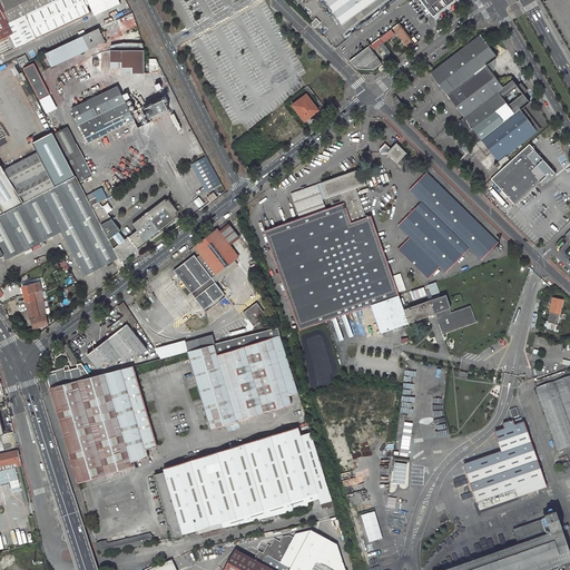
[(0,0),(0,5),(9,23),(13,32),(10,35),(17,47),(90,11),(85,0),(0,0)]
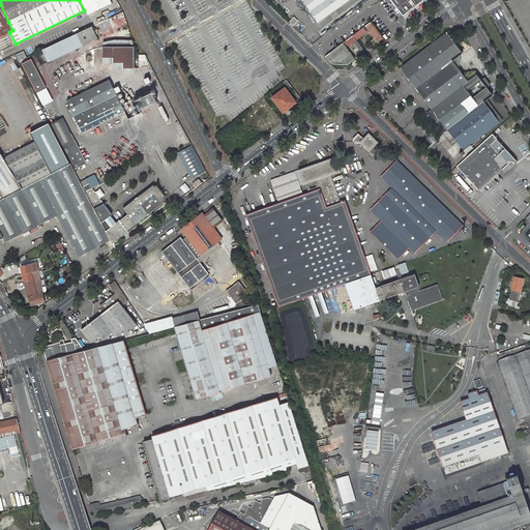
[(302,0),(319,22),(349,0),(302,0)]
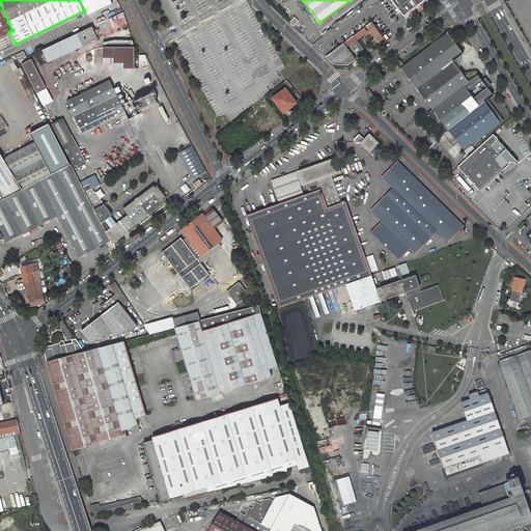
[(391,0),(401,12),(401,11),(404,15),(423,0),(391,0)]
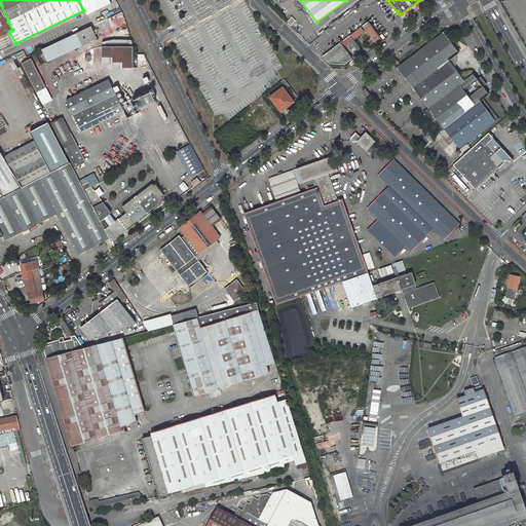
[(0,36),(9,32),(12,30),(8,22),(0,4),(0,36)]
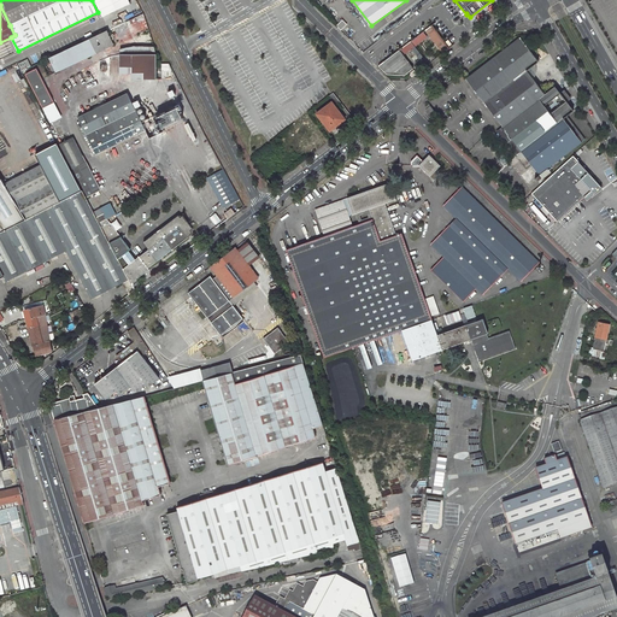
[(347,24),(342,19),(336,25),(341,30),(347,24)]
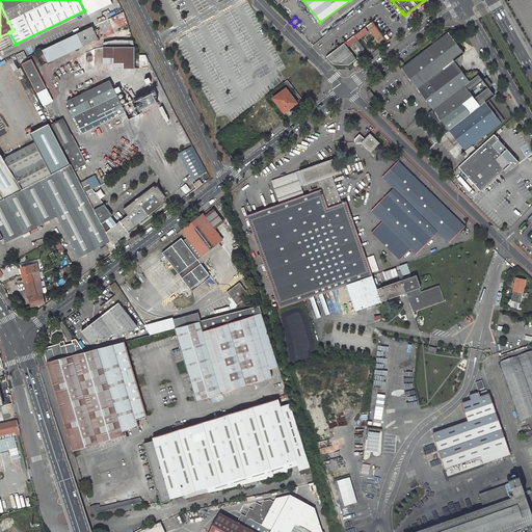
[(387,42),(371,22),(367,26),(381,46),(387,42)]
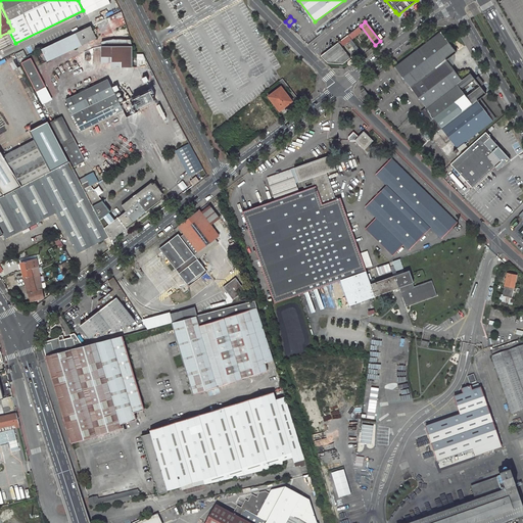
[(48,59),(98,36),(92,25),(42,48),(48,59)]
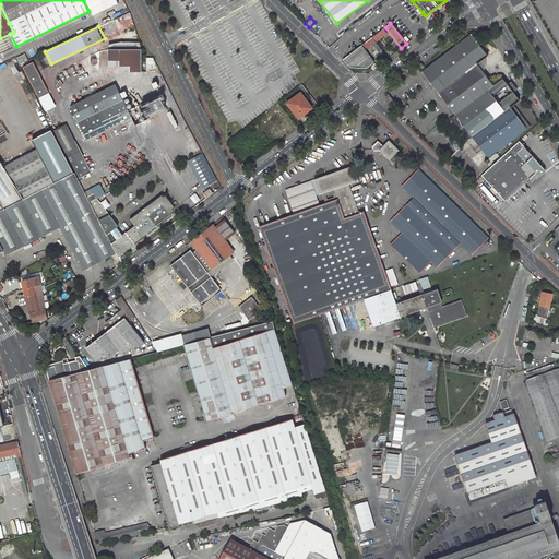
[(379,33),(360,46),(364,50),(370,45),(377,54),(381,50),(373,42),(381,36),(379,33)]
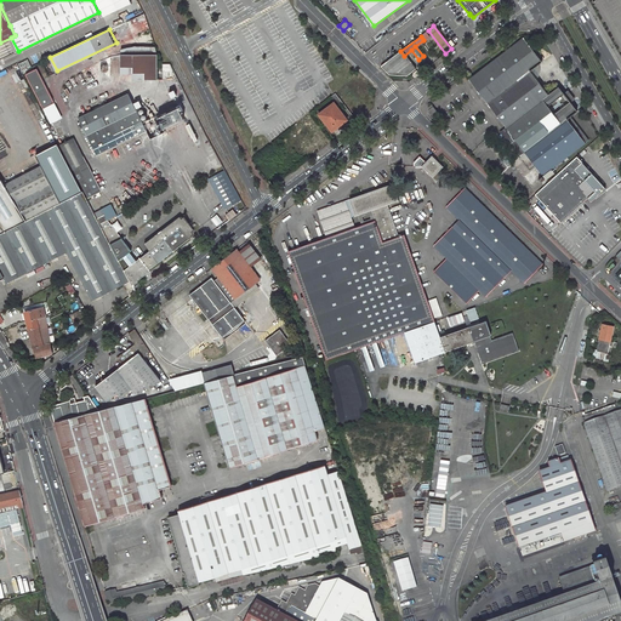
[(468,80),(506,127),(558,89),(524,39),(468,80)]
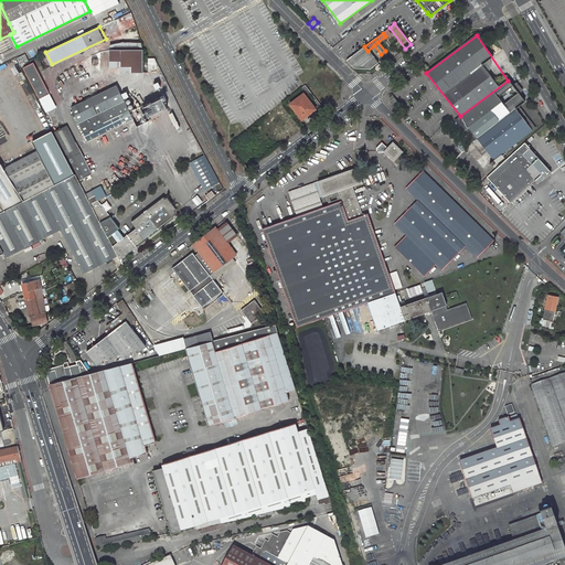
[(121,71),(144,71),(142,46),(120,48),(120,43),(108,43),(109,66),(121,66),(121,71)]
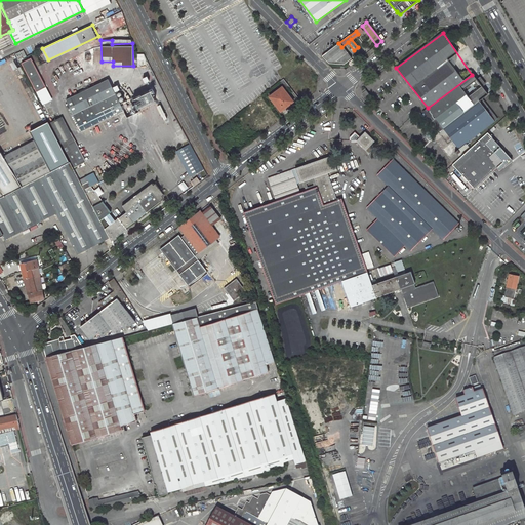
[(345,66),(351,61),(341,47),(338,43),(324,53),(322,56),(329,64),(345,66)]
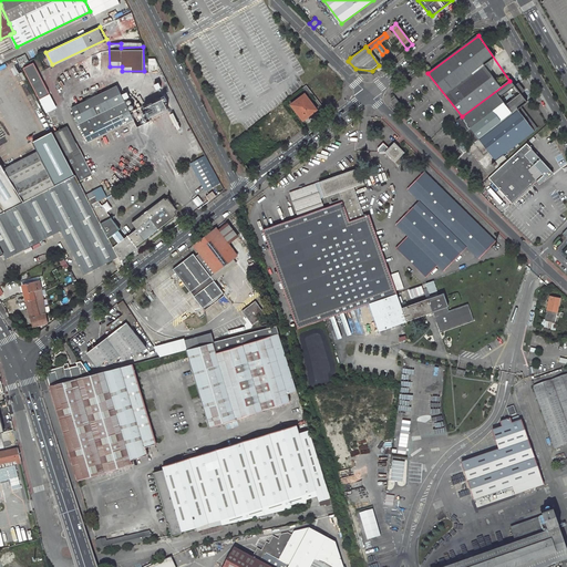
[(393,61),(389,54),(381,60),(387,66),(393,61)]
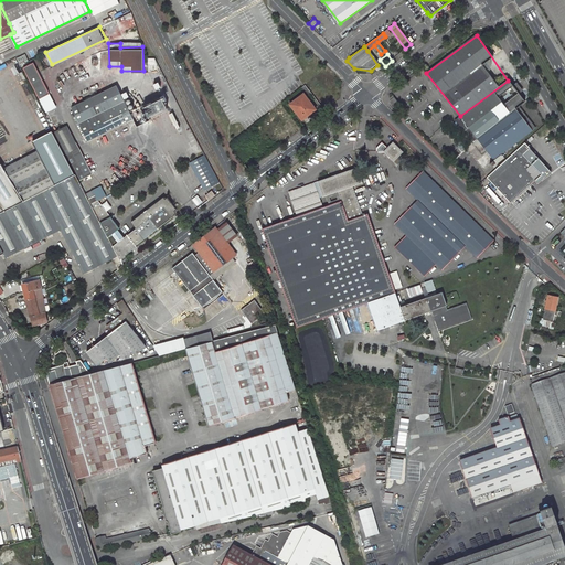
[(50,93),(34,62),(24,66),(41,98),(50,93)]
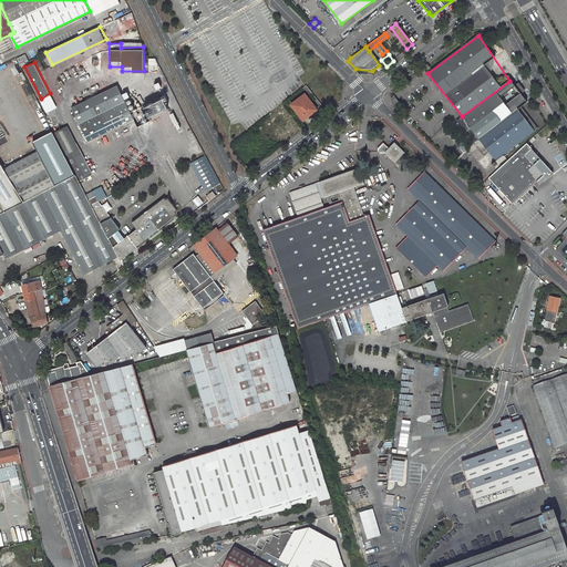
[(527,102),(509,81),(462,116),(495,161),(535,131),(518,109),(527,102)]
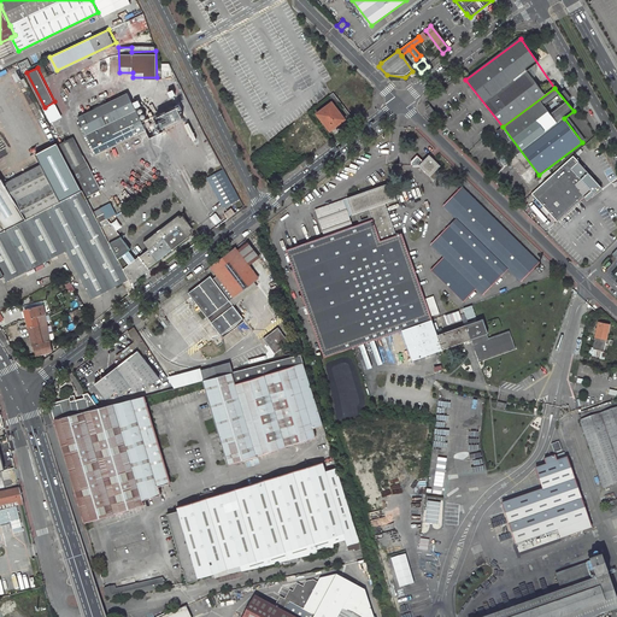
[(97,154),(147,129),(130,94),(129,92),(122,95),(119,93),(117,94),(118,97),(78,117),(97,154)]
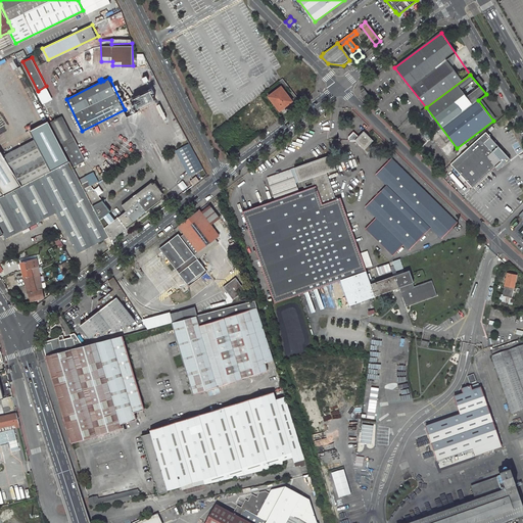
[(269,97),(280,111),(287,105),(286,103),(291,99),(282,87),(269,97)]
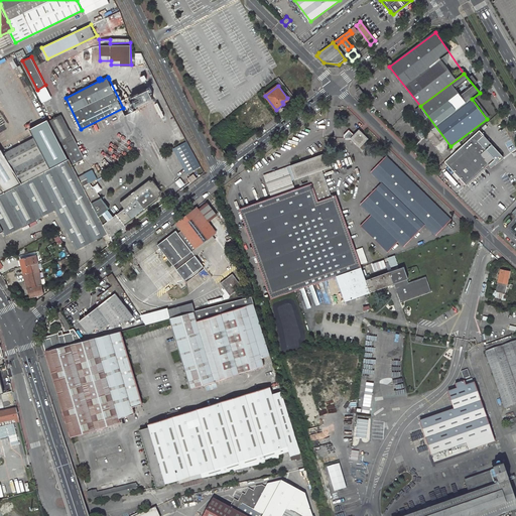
[(153,99),(157,109),(162,107),(157,96),(153,99)]
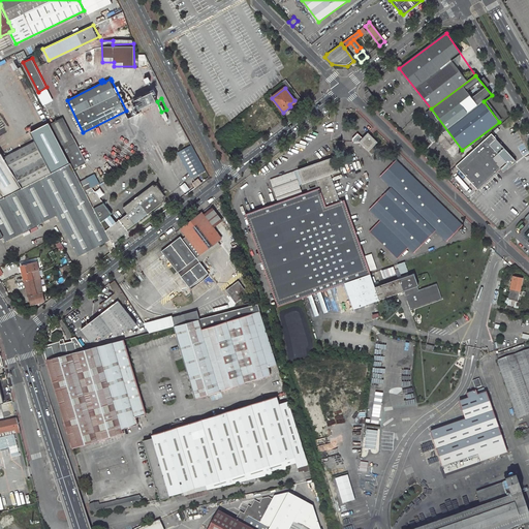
[(149,105),(156,120),(164,116),(161,112),(157,101),(149,105)]
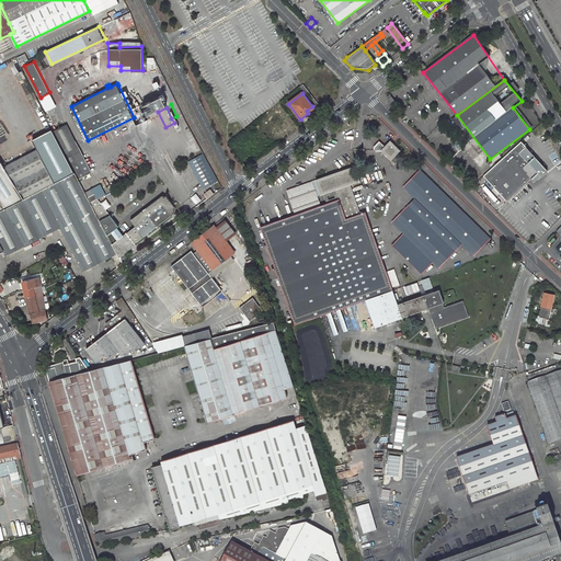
[(54,129),(66,152),(67,152),(80,178),(90,173),(79,151),(80,150),(67,123),(54,129)]
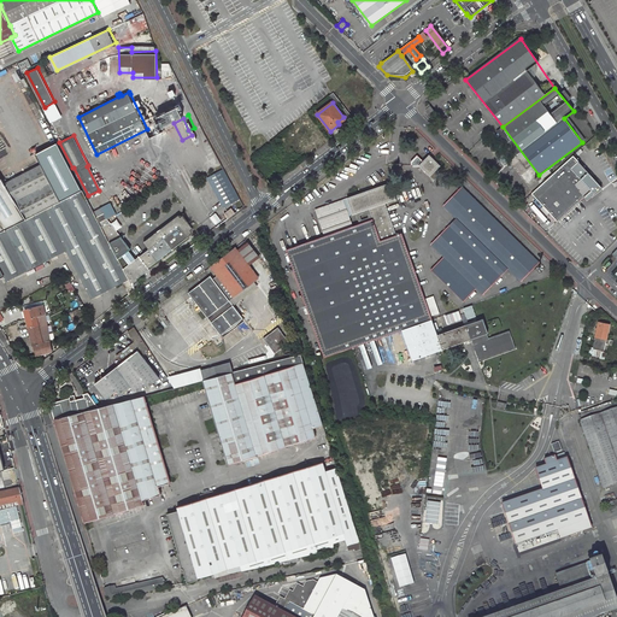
[(57,139),(0,166),(0,172),(27,217),(81,189),(82,188),(72,168),(59,142),(57,139)]
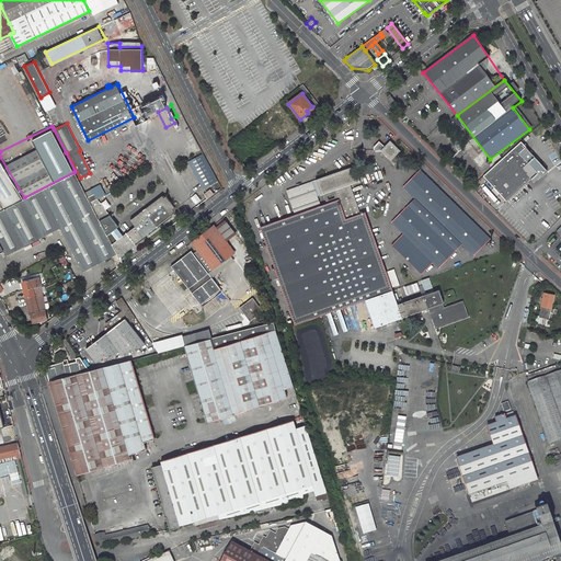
[(400,150),(390,140),(381,150),(391,160),(400,150)]
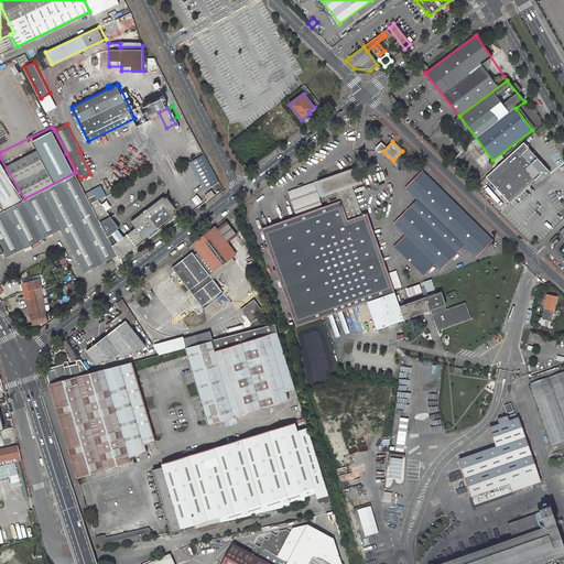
[(550,171),(523,142),(486,176),(509,203),(534,180),(537,183),(550,171)]
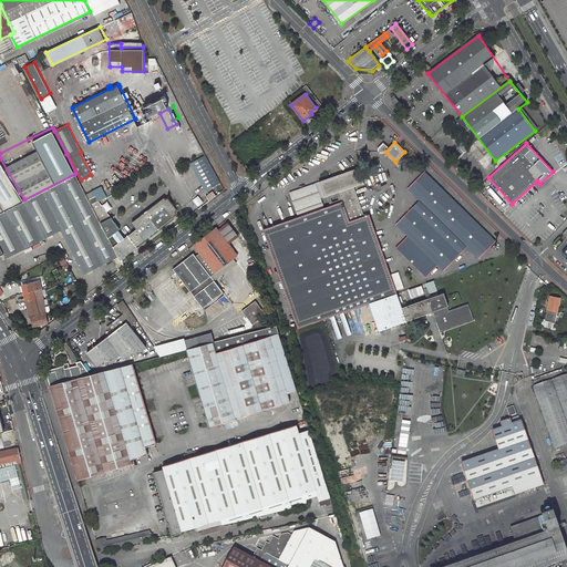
[(0,212),(24,199),(0,158),(0,212)]
